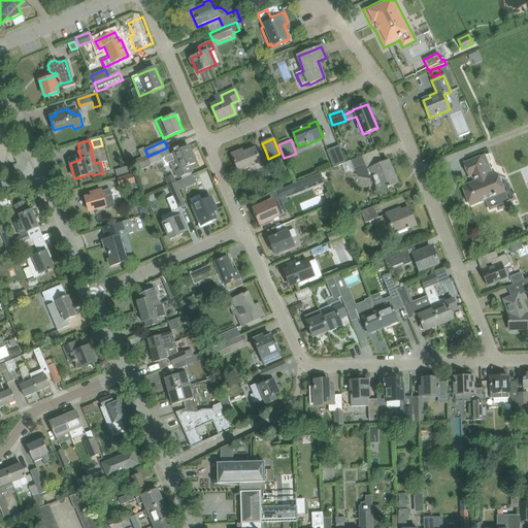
[(326,151),(333,168),(345,163),(338,145),(326,151)]
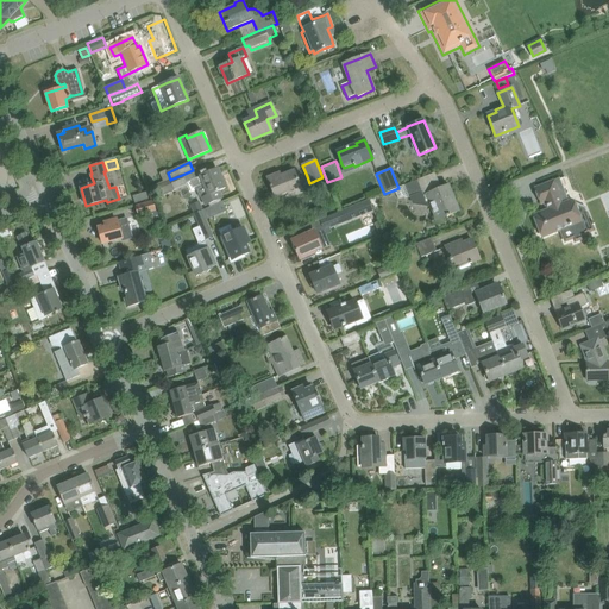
[(201,199),(205,207),(223,199),(219,192),(226,188),(218,169),(201,177),(190,182),(193,189),(203,184),(208,195),(201,199)]
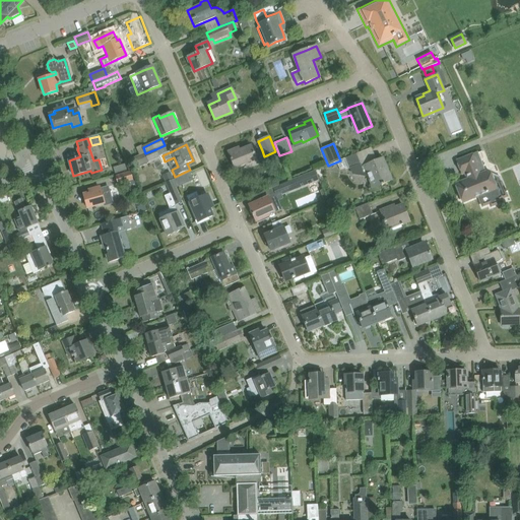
[(235,168),(244,165),(256,159),(255,155),(251,146),(240,150),(239,148),(229,152),(235,168)]
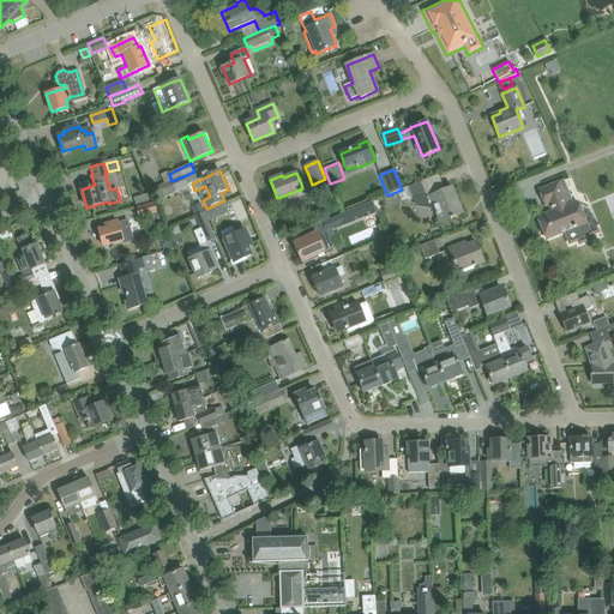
[(184,176),(172,181),(162,185),(167,196),(188,186),(184,176)]
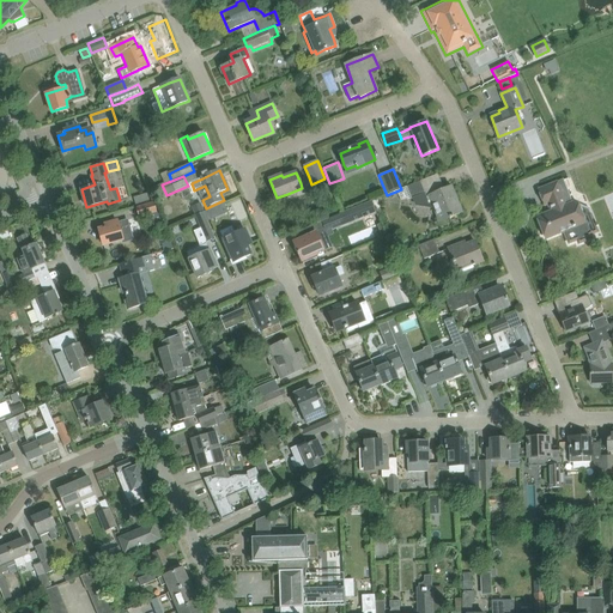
[(422,181),(407,187),(413,202),(416,207),(431,210),(435,208),(439,222),(450,218),(461,213),(455,198),(456,196),(451,187),(441,192),(436,194),(435,190),(426,194),(422,181)]
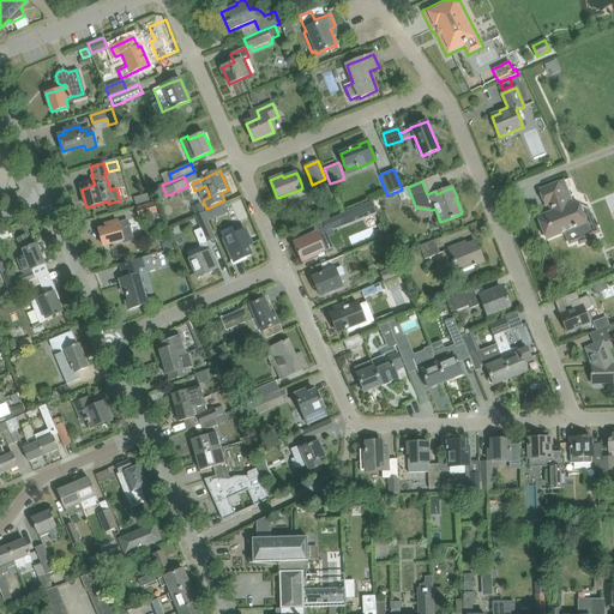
[(575,203),(572,203),(564,181),(540,191),(546,205),(549,204),(553,212),(539,218),(542,228),(541,230),(541,233),(542,234),(543,235),(546,236),(547,239),(551,238),(555,238),(558,236),(563,233),(565,232),(570,245),(578,241),(579,244),(589,240),(588,238),(591,236),(583,217),(584,215),(579,204),(575,203)]
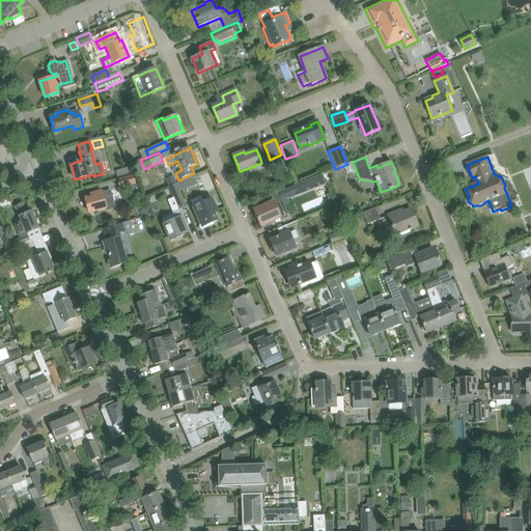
[(263,210),(256,213),(261,226),(272,222),(275,220),(275,219),(280,217),(287,214),(284,205),(289,203),(287,200),(327,184),(326,182),(322,174),(278,192),(281,199),(274,202),(272,203),(261,207),(263,210)]
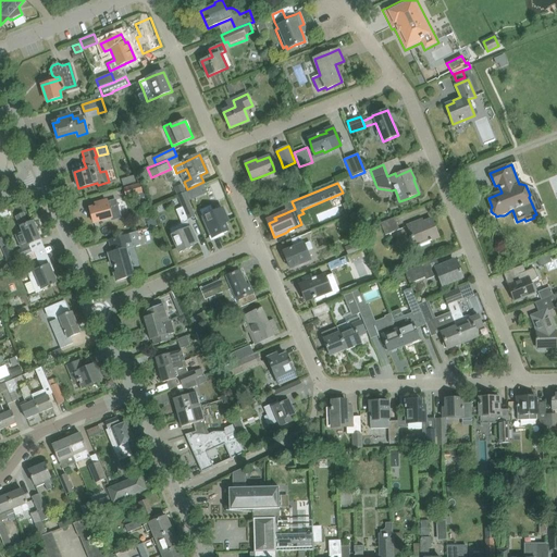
[(124,188),(126,197),(143,192),(140,184),(124,188)]
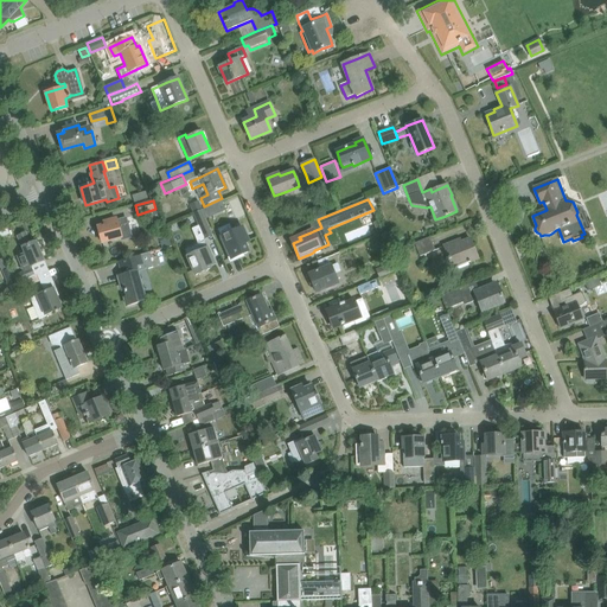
[(213,235),(202,210),(195,212),(205,238),(213,235)]
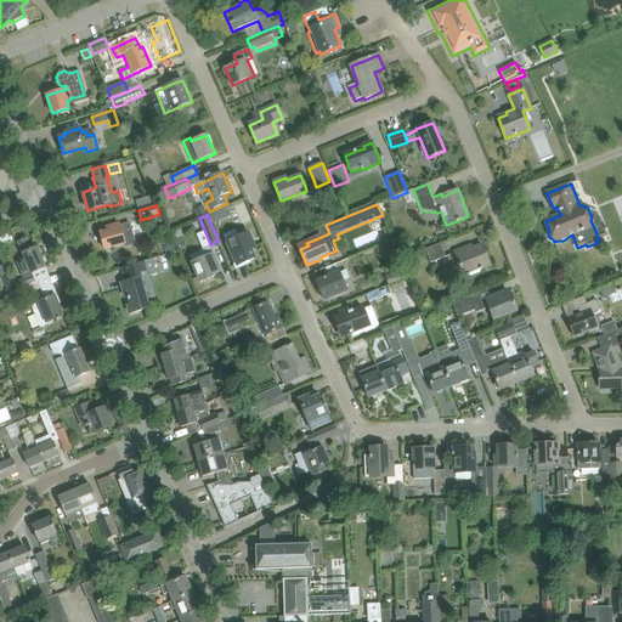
[(105,249),(124,243),(125,247),(135,244),(130,224),(120,226),(120,225),(107,228),(107,230),(106,231),(106,232),(100,233),(105,249)]
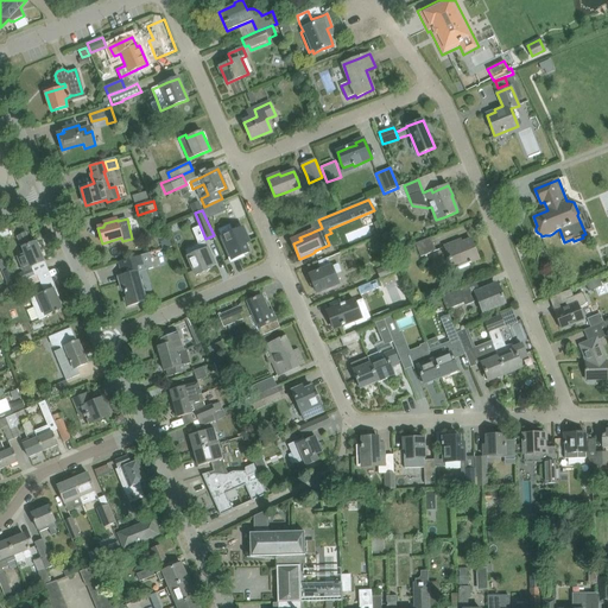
[(229,225),(219,229),(228,251),(227,252),(228,254),(229,253),(232,260),(248,253),(245,245),(249,242),(242,228),(233,232),(229,225)]
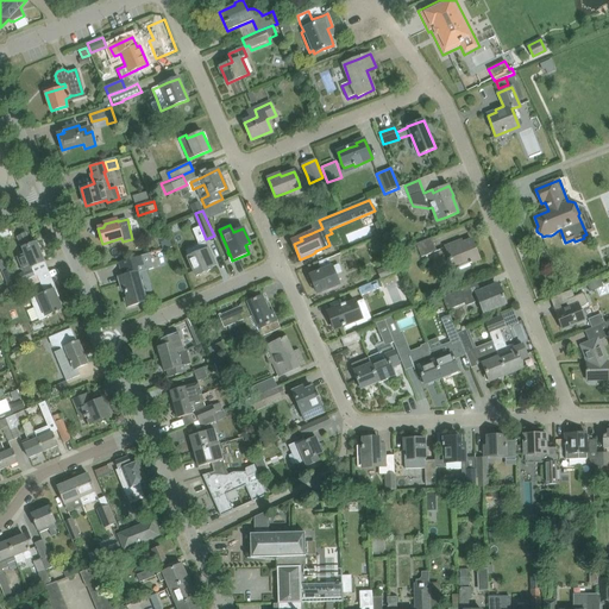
[(25,272),(13,277),(17,286),(23,283),(22,282),(35,276),(31,268),(45,262),(37,242),(31,244),(26,233),(18,237),(23,249),(25,255),(17,257),(23,271),(24,270),(25,272)]
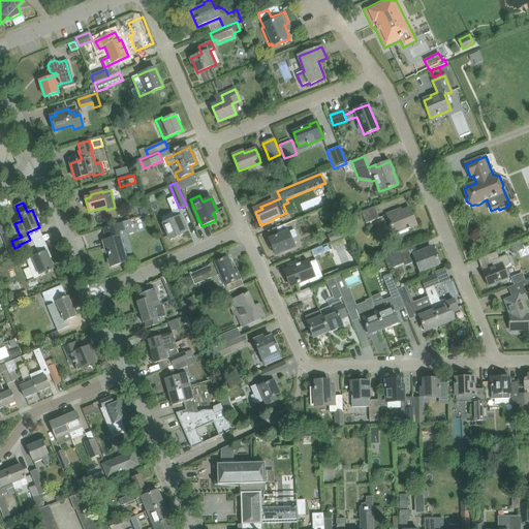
[(375,207),(361,212),(366,224),(379,218),(375,207)]
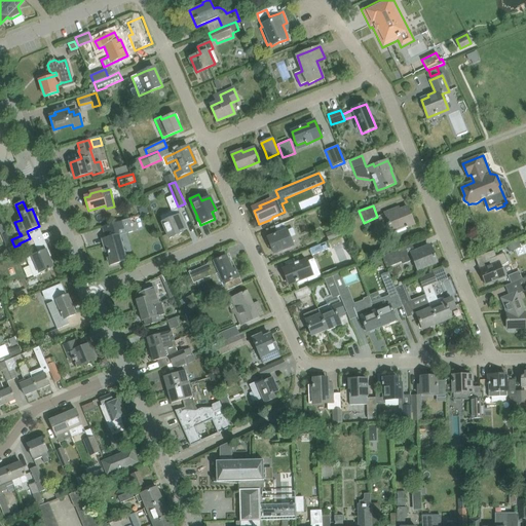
[(408,207),(398,211),(395,213),(393,210),(384,214),(391,230),(405,225),(406,228),(408,227),(407,227),(414,224),(408,207)]
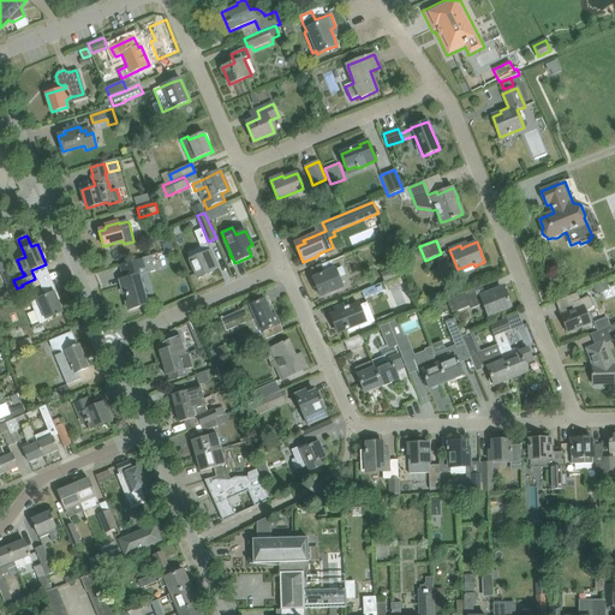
[(201,249),(187,254),(193,268),(198,279),(213,273),(213,270),(218,268),(213,257),(210,251),(208,245),(201,249)]
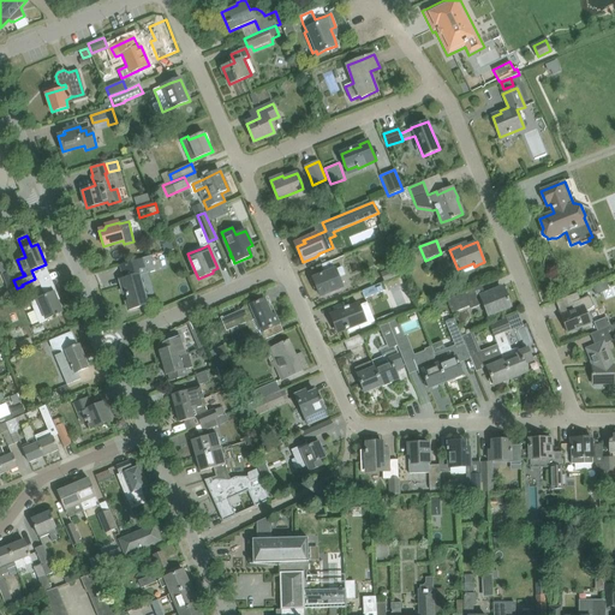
[(125,279),(120,280),(125,296),(127,294),(130,300),(126,302),(129,310),(148,305),(139,275),(155,270),(151,256),(120,264),(125,279)]
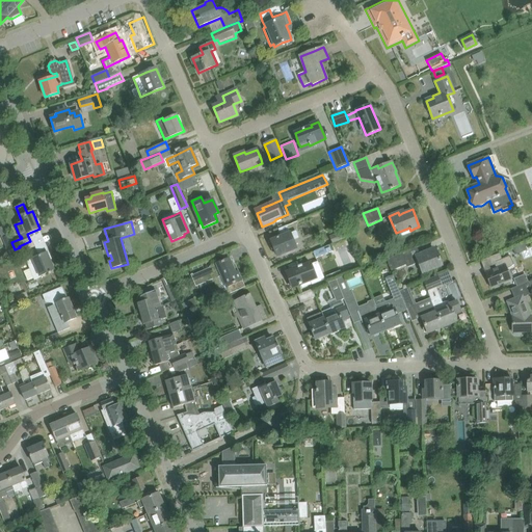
[(282,237),(271,241),(277,257),(296,248),(293,241),(299,238),(296,231),(289,234),(287,225),(278,230),(282,237)]
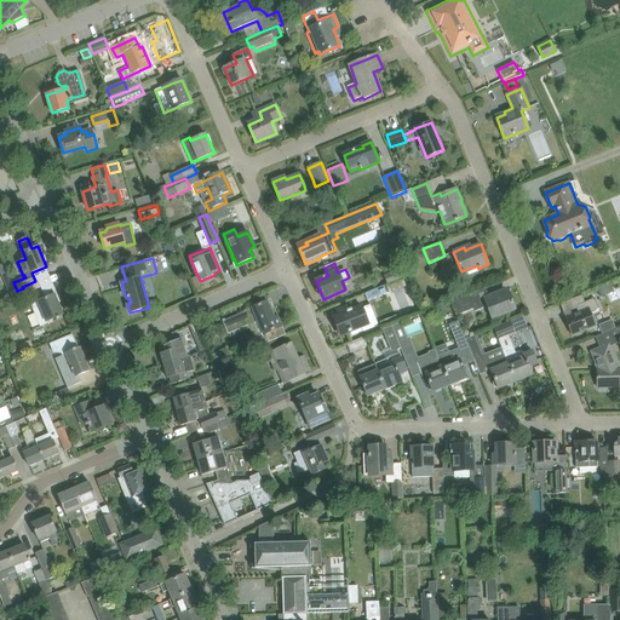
[(407,277),(403,268),(385,275),(389,285),(407,277)]
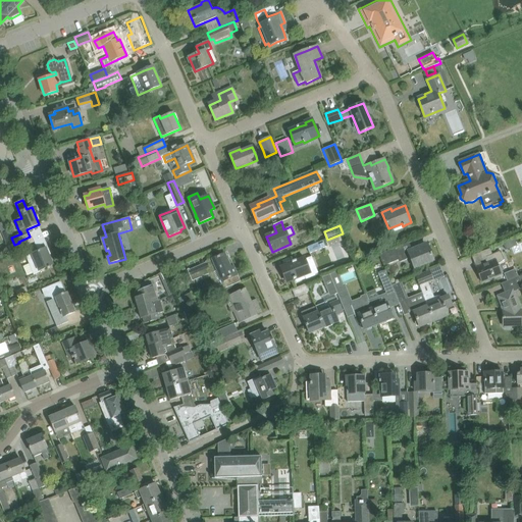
[(8,231),(2,235),(8,247),(9,247),(14,245),(11,238),(8,231)]
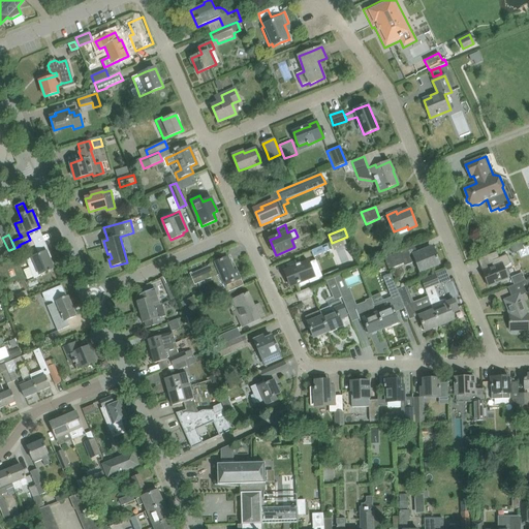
[(19,245),(20,246),(22,251),(35,245),(33,239),(30,240),(19,245)]
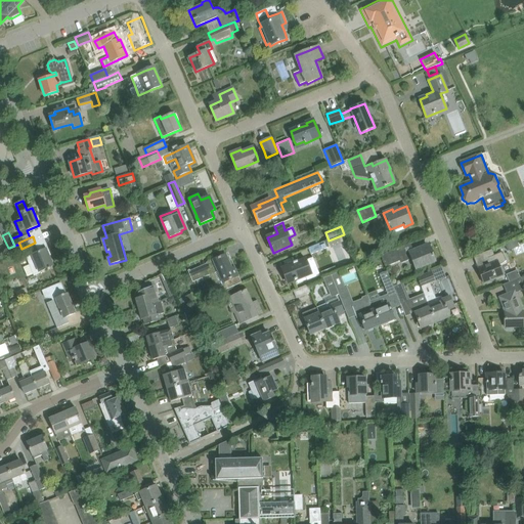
[(308,249),(311,255),(328,248),(325,242),(308,249)]
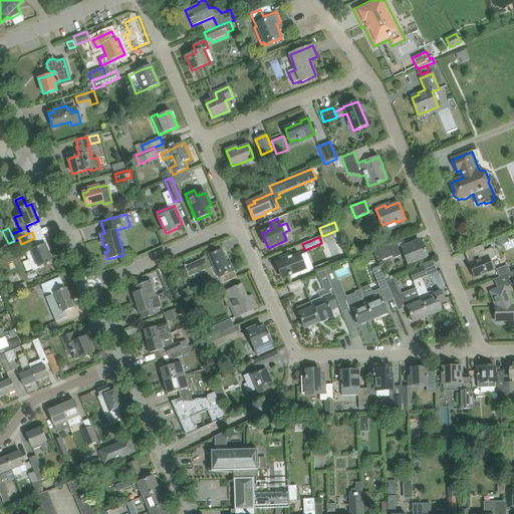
[(493,241),(496,247),(505,244),(502,237),(493,241)]
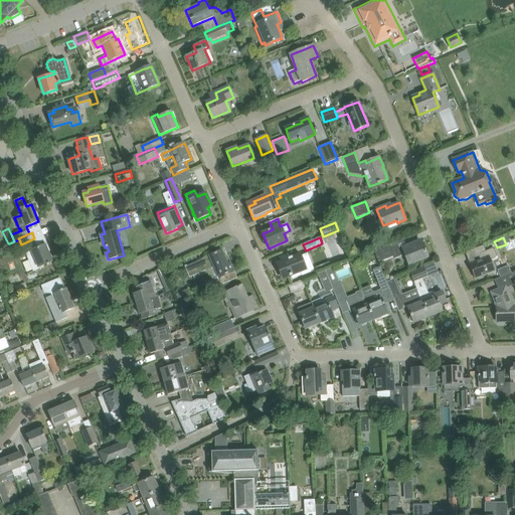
[(389,245),(374,251),(378,263),(393,256),(394,259),(405,254),(408,265),(427,256),(424,250),(420,241),(406,246),(403,239),(389,245)]
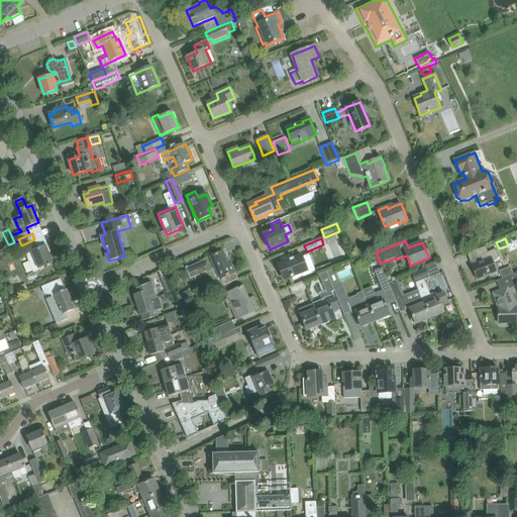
[(26,254),(29,262),(23,264),(26,274),(32,271),(33,272),(39,270),(39,269),(53,263),(45,246),(31,251),(26,254)]
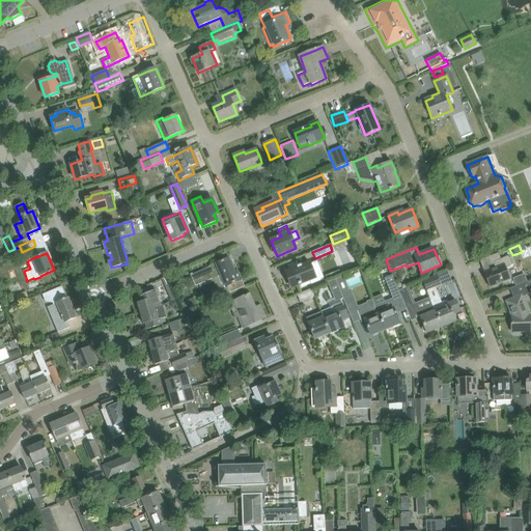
[(491,287),(500,284),(510,280),(506,270),(512,264),(509,255),(492,262),(494,269),(484,273),(491,287)]
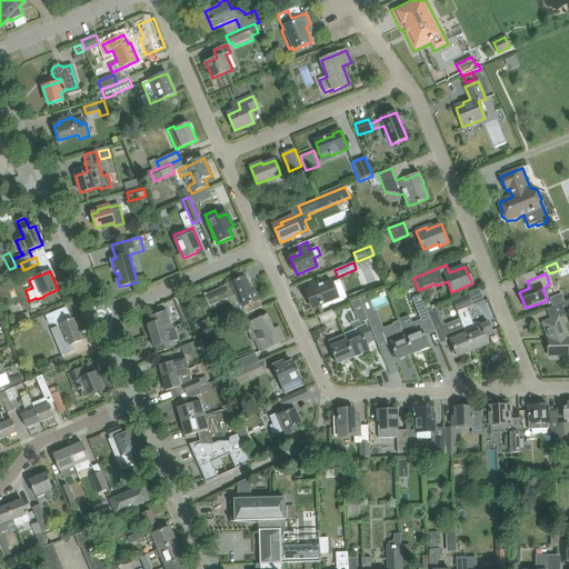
[(242,307),(249,305),(259,300),(255,291),(252,292),(246,277),(206,295),(210,306),(237,295),(242,307)]
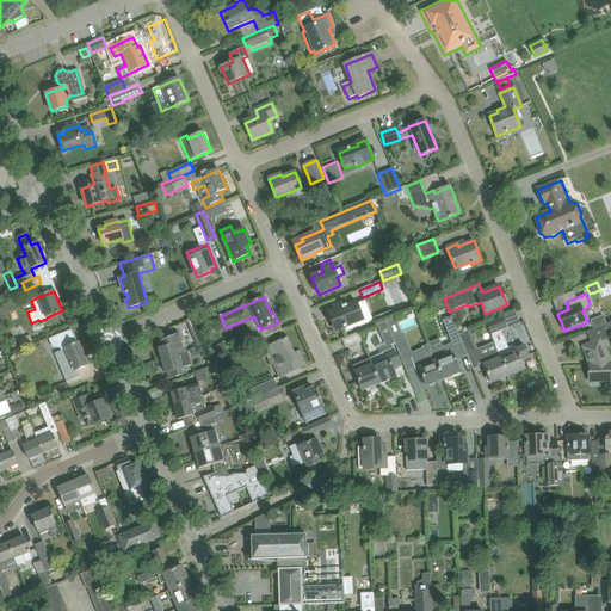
[(341,307),(337,309),(338,310),(328,314),(335,331),(345,327),(356,322),(358,327),(372,321),(365,301),(357,304),(357,302),(347,306),(346,304),(341,307)]
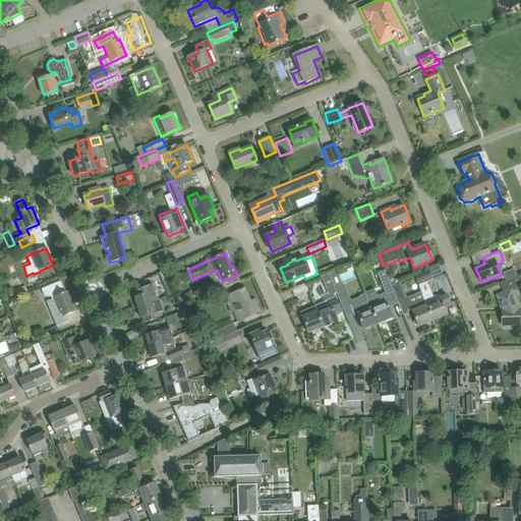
[(506,272),(508,277),(516,274),(515,269),(506,272)]
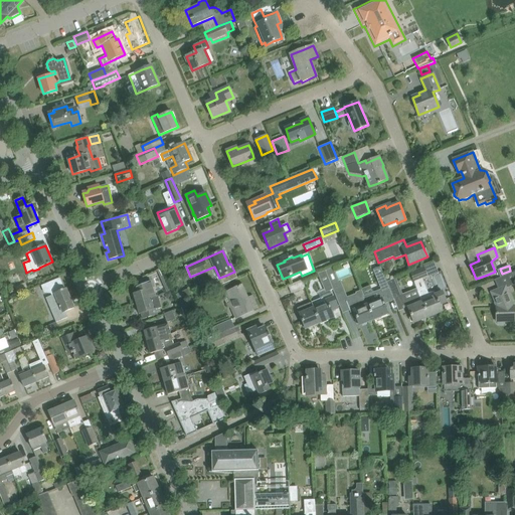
[(351,267),(339,270),(341,278),(353,275),(351,267)]
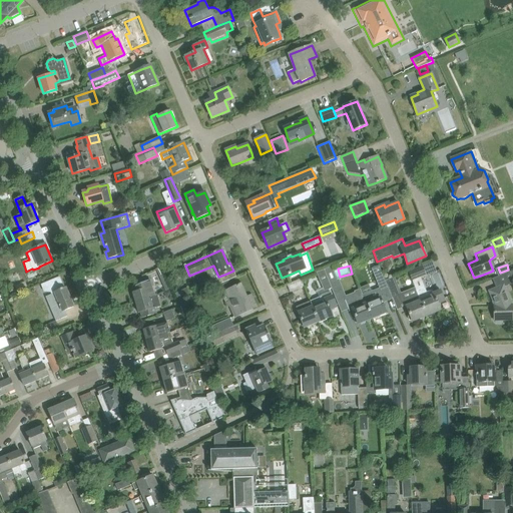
[(379,288),(363,295),(372,319),(386,313),(382,304),(383,304),(382,303),(392,298),(385,281),(379,266),(371,269),(379,288)]
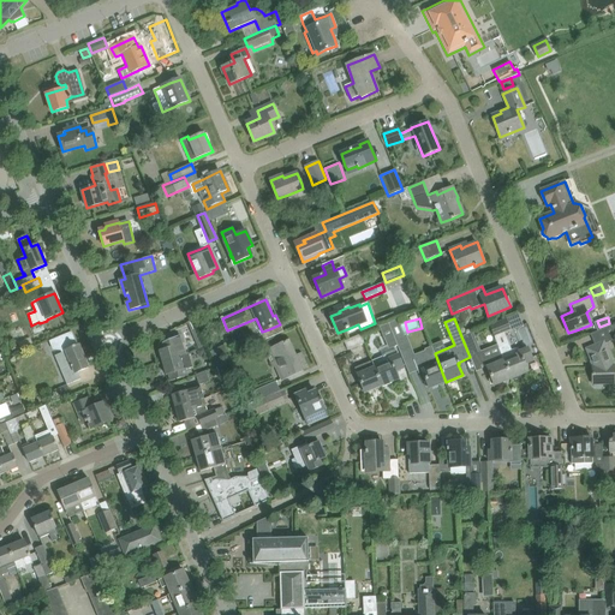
[(506,318),(495,323),(489,326),(495,338),(511,330),(506,318)]
